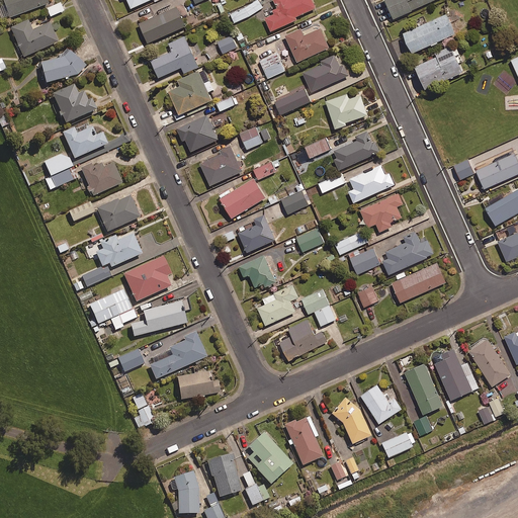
[(47,3),(45,0),(0,0),(7,18),(47,3)]
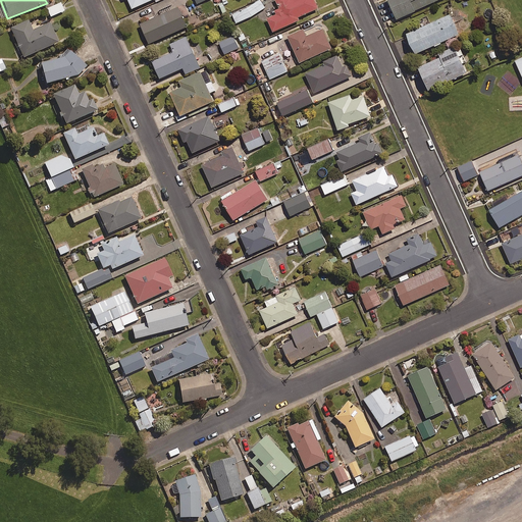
[(150,0),(126,0),(131,9),(150,0)]
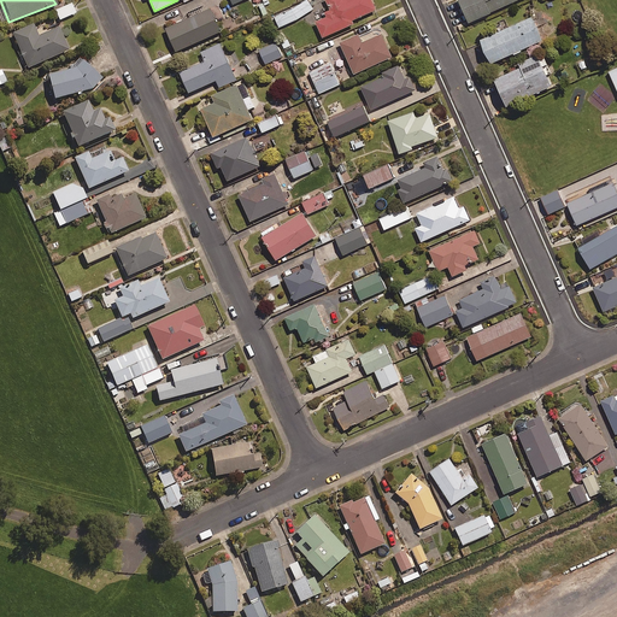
[(315,10),(309,0),(307,0),(275,18),(281,28),(315,10)]
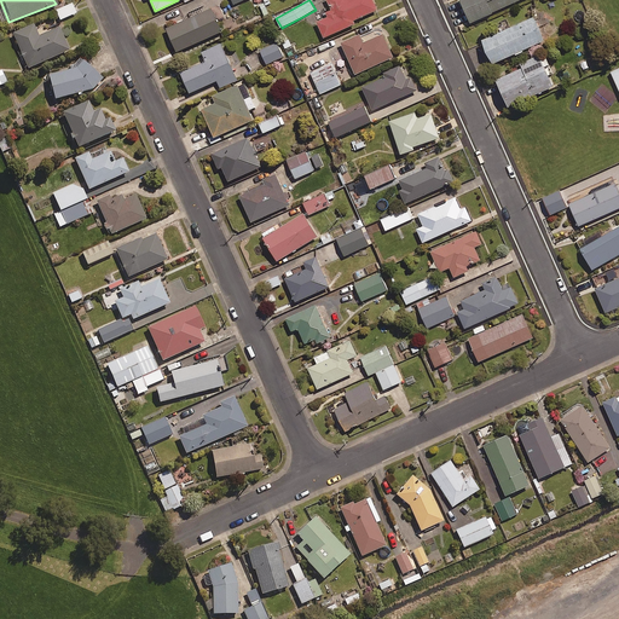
[(376,10),(371,0),(325,0),(330,10),(324,12),(327,16),(314,21),(323,38),(354,23),(352,19),(376,10)]
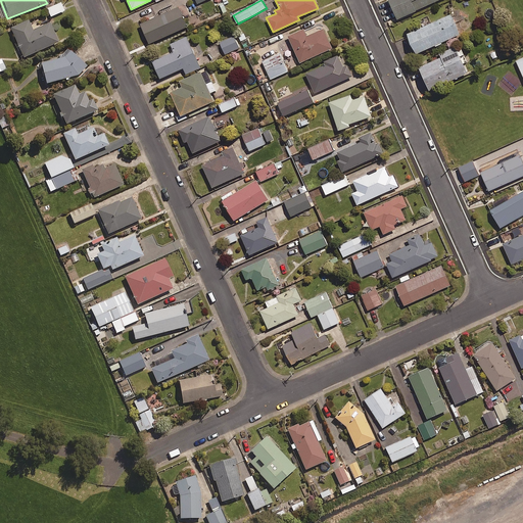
[(437,0),(388,0),(396,18),(437,0)]
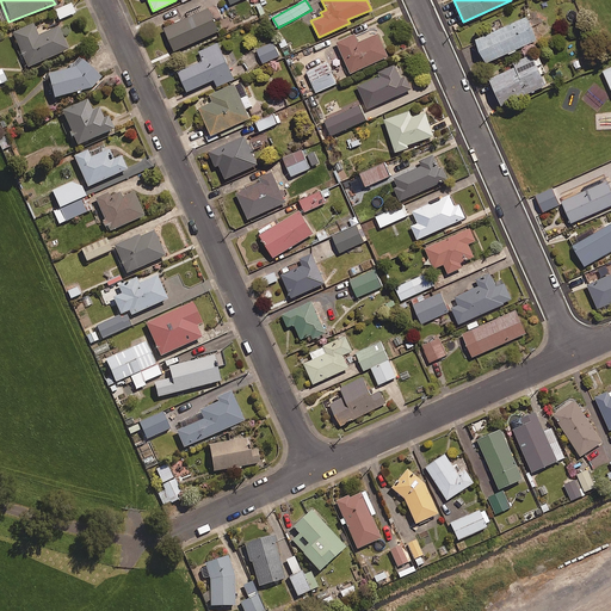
[(75,13),(73,5),(56,12),(59,20),(75,13)]
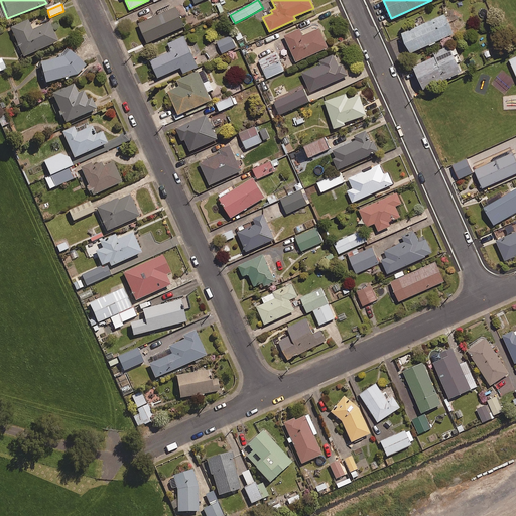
[(183,26),(174,6),(137,23),(146,43),(183,26)]
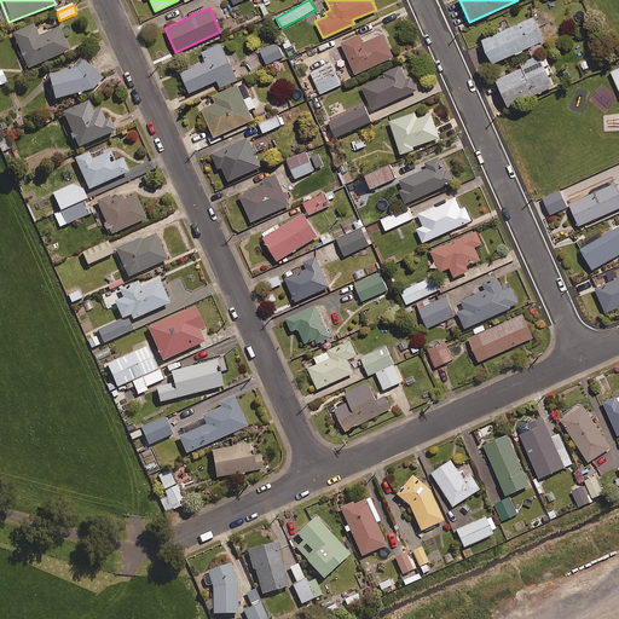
[(545,41),(534,17),(482,40),(493,64),(545,41)]
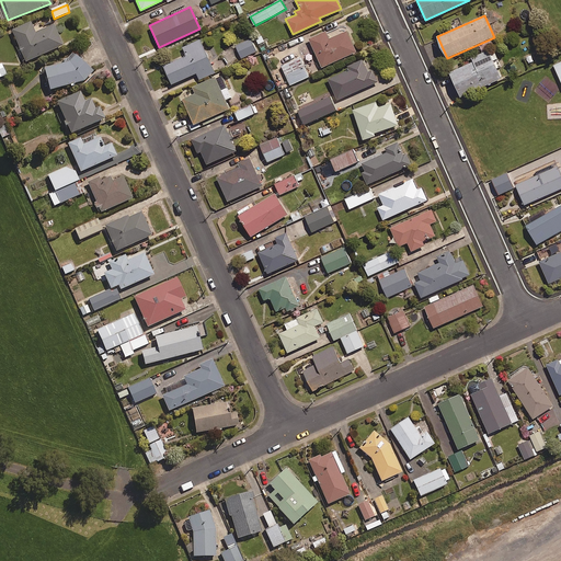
[(61,45),(52,24),(33,33),(29,22),(9,31),(23,63),(61,45)]
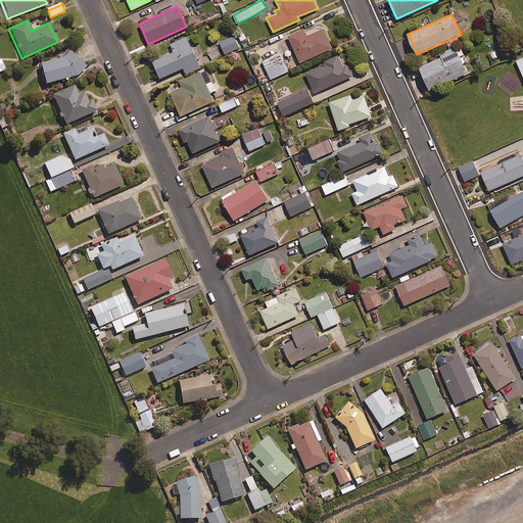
[(306,36),(302,29),(286,36),(298,62),(331,48),(323,28),(306,36)]
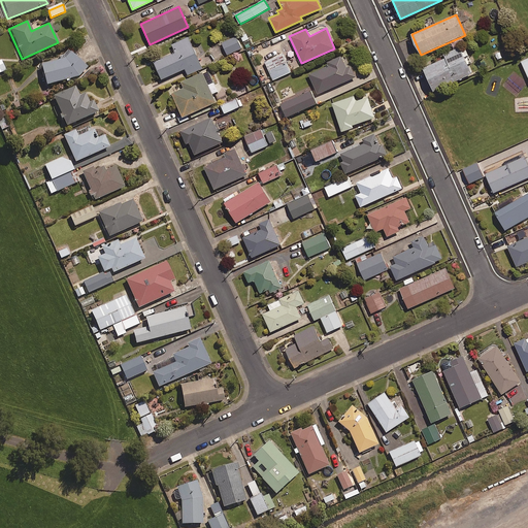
[(202,68),(188,36),(170,43),(174,52),(153,61),(160,79),(184,68),(187,74),(202,68)]
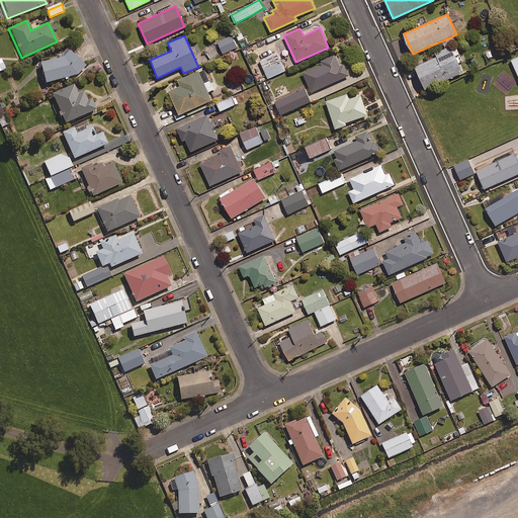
[(238,47),(233,36),(217,44),(222,55),(238,47)]
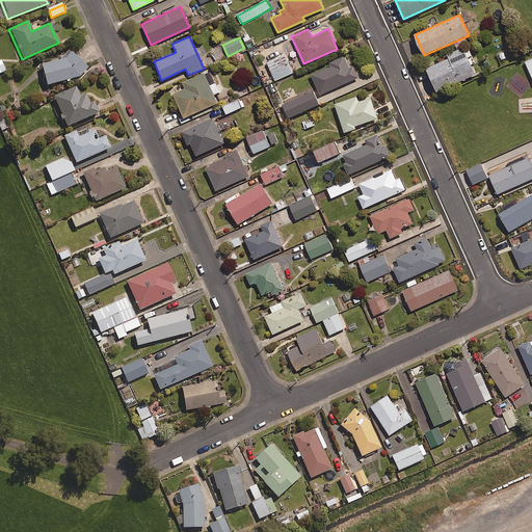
[(469,57),(474,55),(470,46),(464,48),(469,57)]
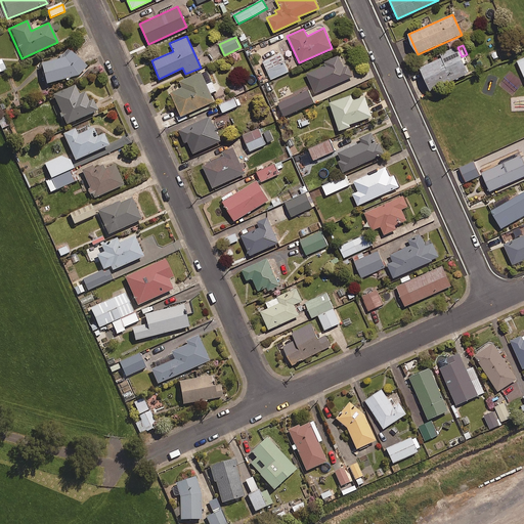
[(462,56),(457,47),(453,49),(441,54),(443,57),(432,62),(421,68),(431,91),(470,74),(462,56)]
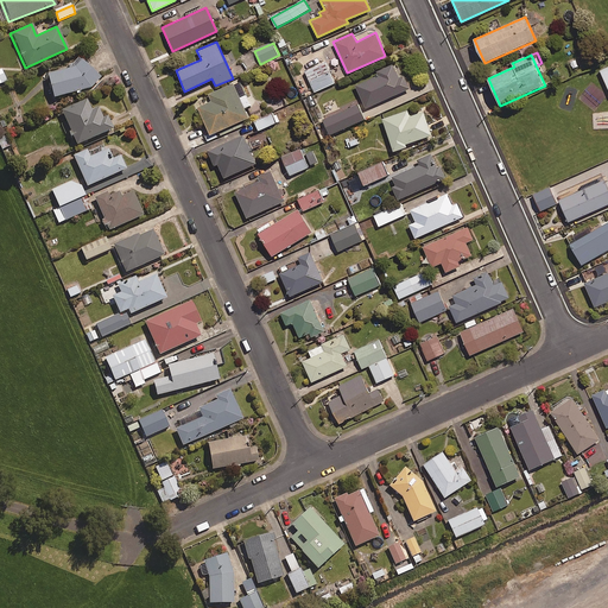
[(97,77),(77,59),(71,67),(44,74),(50,97),(88,87),(97,77)]
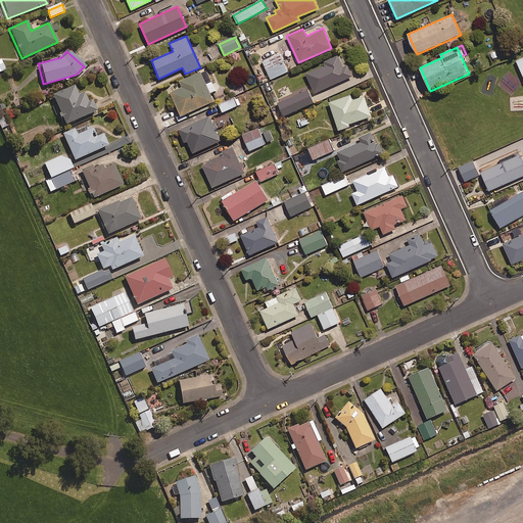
[(498,57),(495,51),(488,54),(491,60),(498,57)]
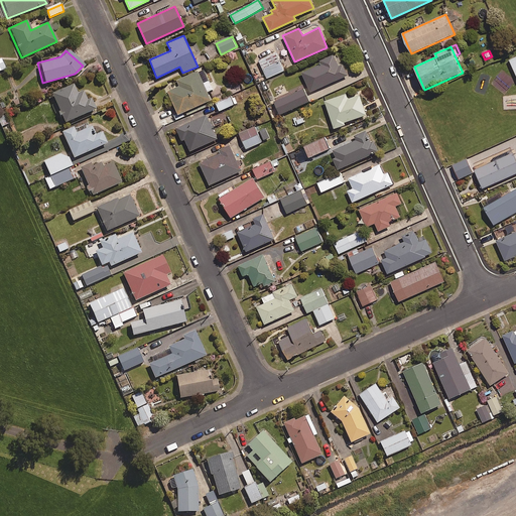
[(285,71),(277,53),(260,61),(267,79),(285,71)]
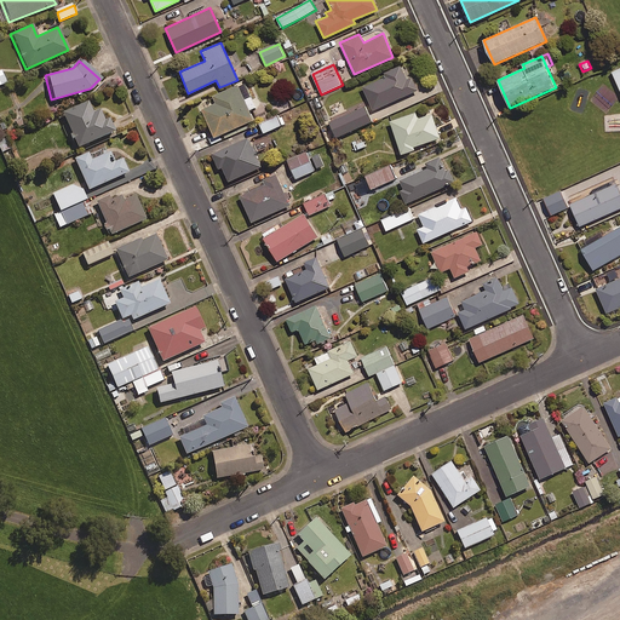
[(406,79),(399,64),(383,73),(385,76),(361,87),(372,109),(417,89),(411,76),(406,79)]
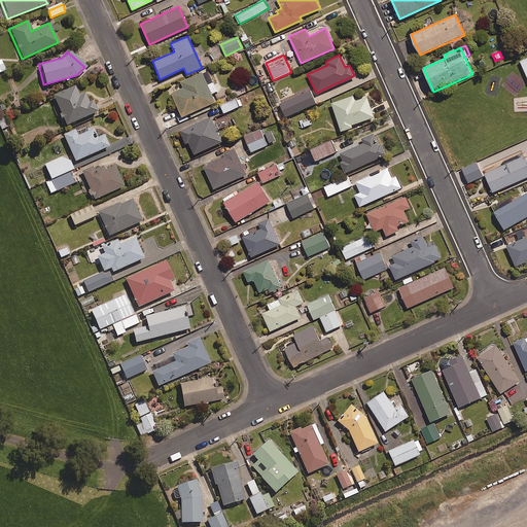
[(446,58),(444,55),(432,59),(434,63),(446,58)]
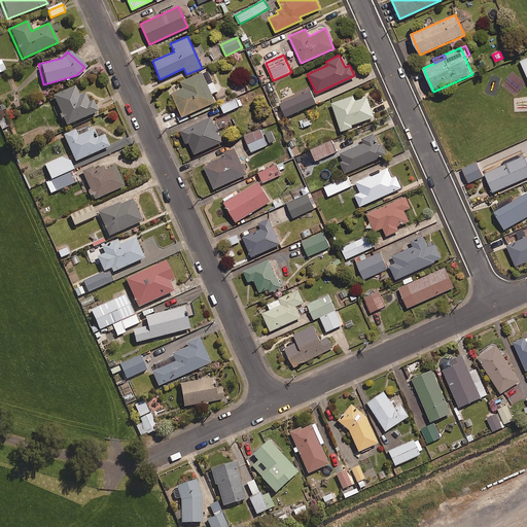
[(214,102),(201,71),(179,81),(181,86),(170,93),(180,116),(214,102)]
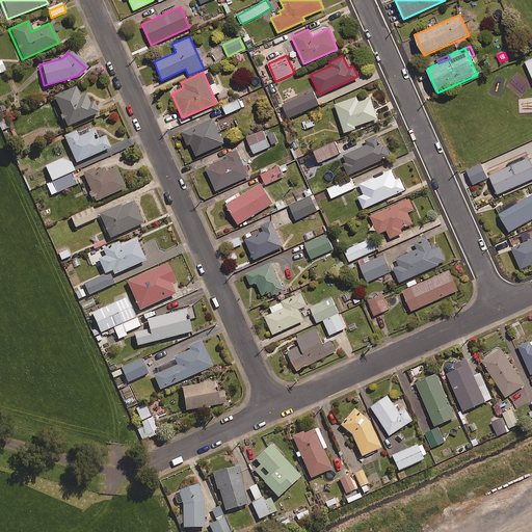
[(78,96),(74,86),(51,96),(64,127),(97,112),(91,101),(87,103),(83,94),(78,96)]
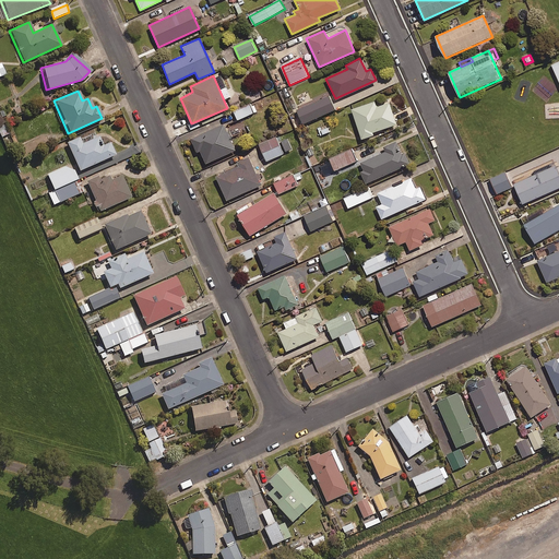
[(336,109),(330,96),(298,110),(305,125),(336,109)]
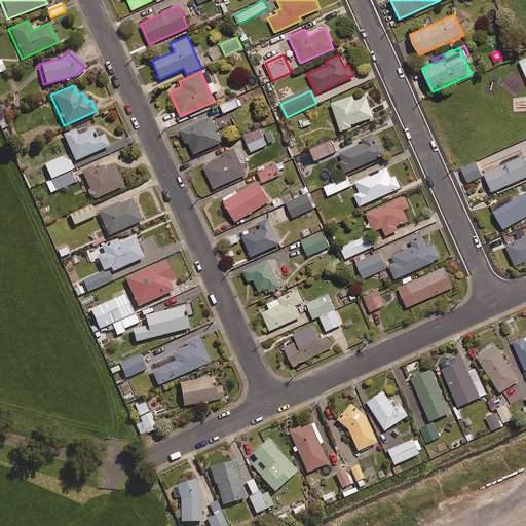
[(372,116),(365,96),(353,100),(351,95),(329,103),(339,130),(350,126),(349,124),(372,116)]
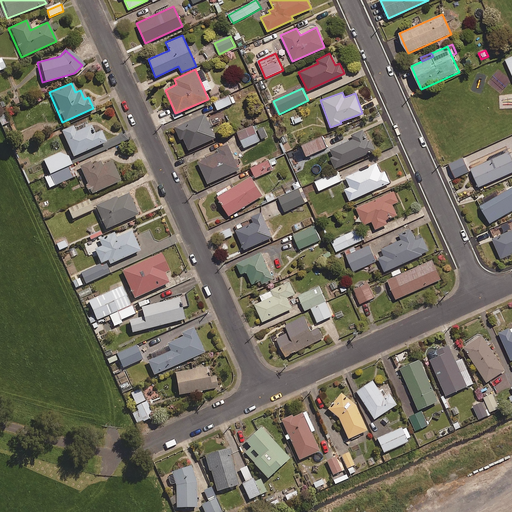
[(18,93),(10,96),(14,106),(22,103),(18,93)]
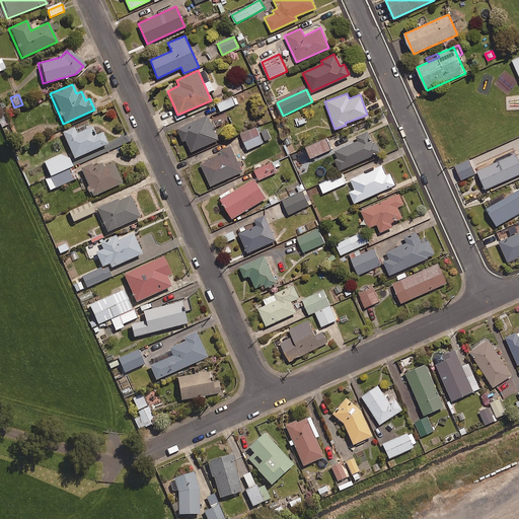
[(237,104),(234,97),(218,103),(221,112),(237,104)]
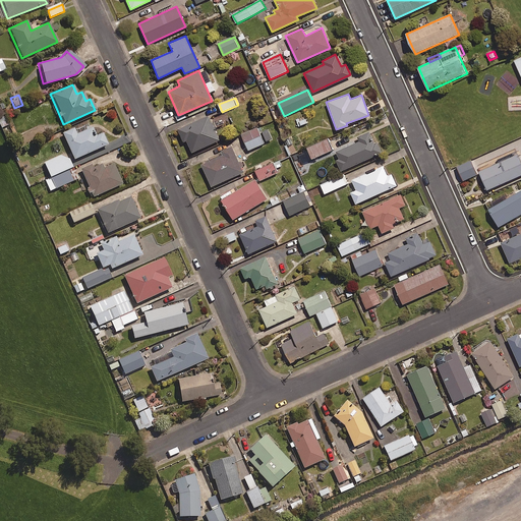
[(208,115),(176,129),(182,141),(185,140),(190,153),(219,140),(208,115)]
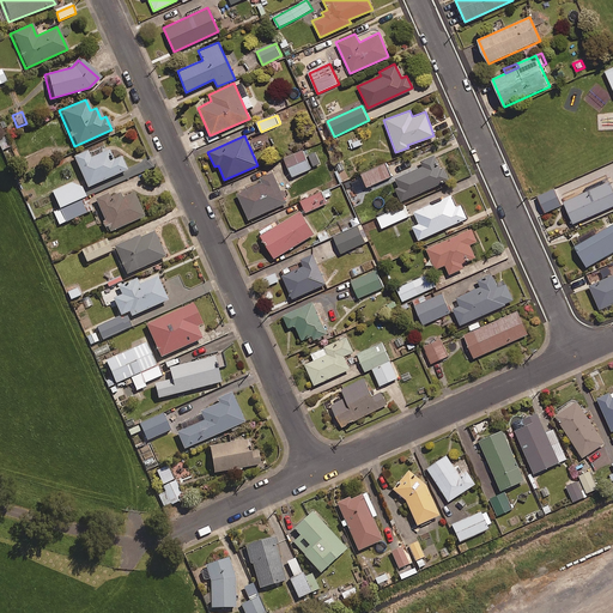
[(305,149),(315,145),(311,135),(302,139),(305,149)]
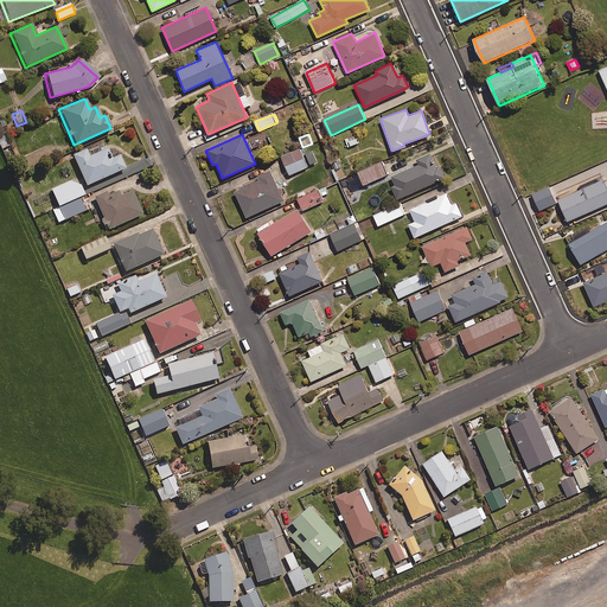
[(88,155),(84,148),(71,155),(84,186),(125,168),(119,154),(110,158),(106,147),(88,155)]
